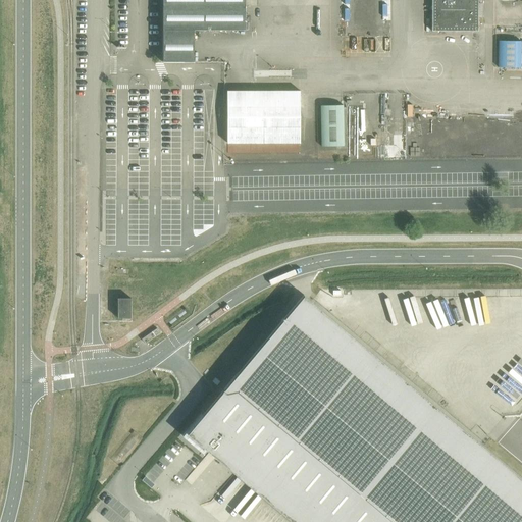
[(244,0),(162,0),(163,62),(194,62),(194,31),(245,31),(244,0)]
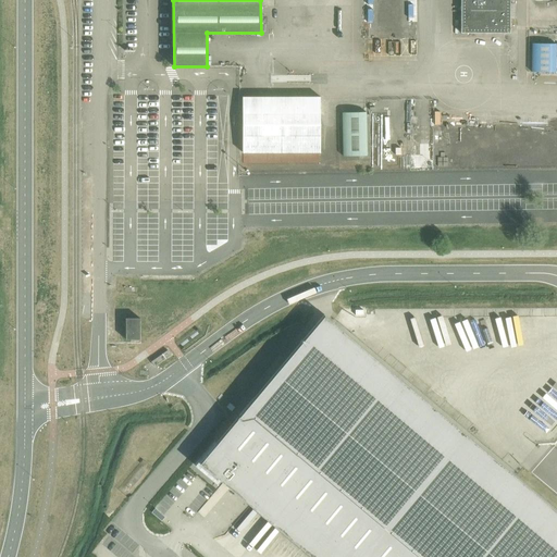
[(509,0),(459,0),(460,33),(509,33),(509,0)]
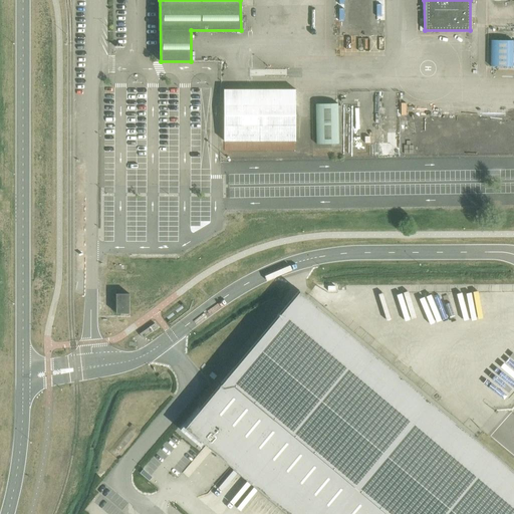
[(513,41),(492,41),(492,67),(513,67),(513,41)]
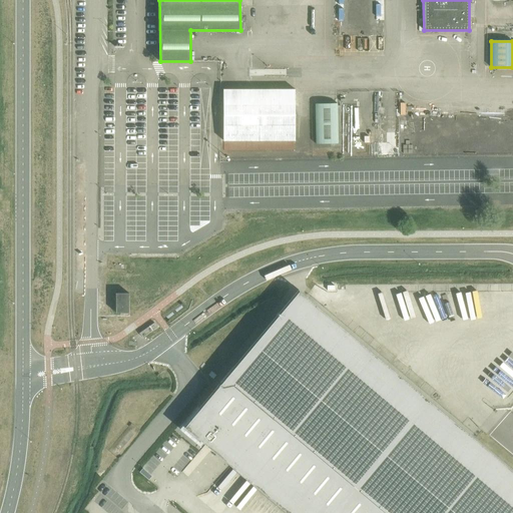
[(223,89),(221,140),(295,140),(295,89),(223,89)]
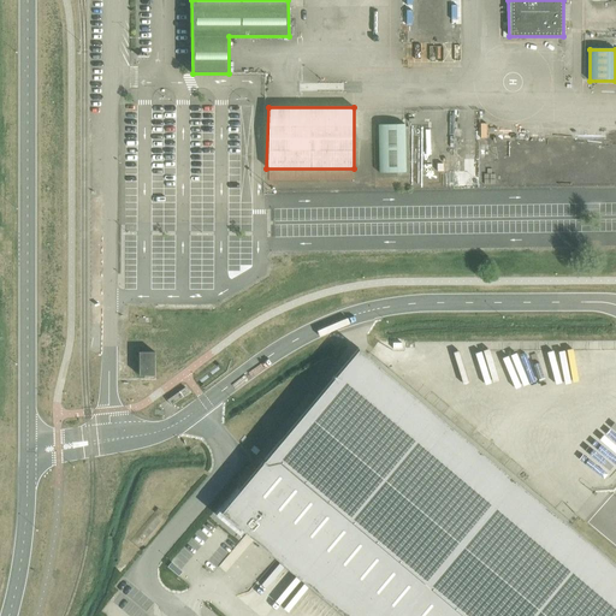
[(404,124),(378,125),(379,173),(406,173),(404,124)]
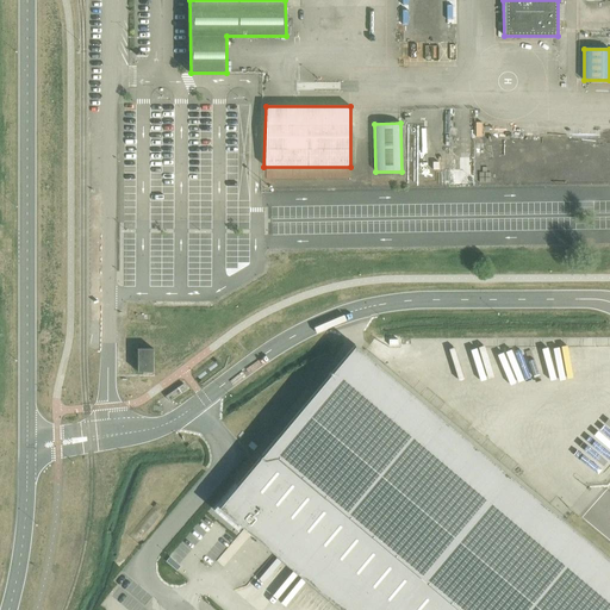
[(355,344),(217,509),(236,524),(237,523),(340,609),(609,609),(609,559),(514,479),(355,344)]
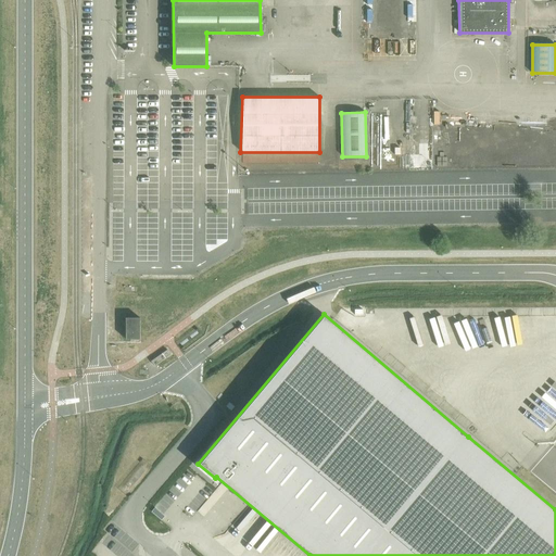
[(139,339),(139,317),(125,317),(125,339),(139,339)]
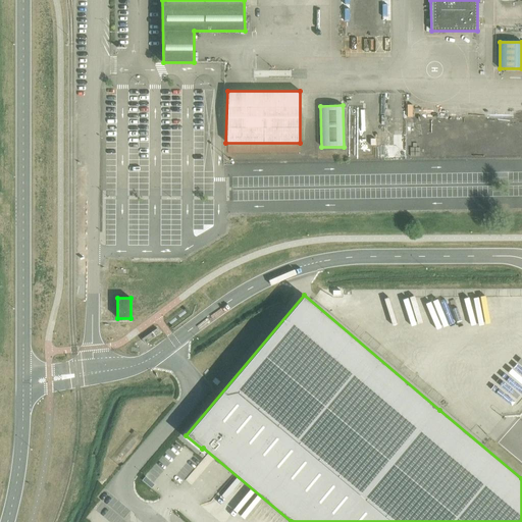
[(145,344),(160,332),(157,328),(142,338),(145,344)]
